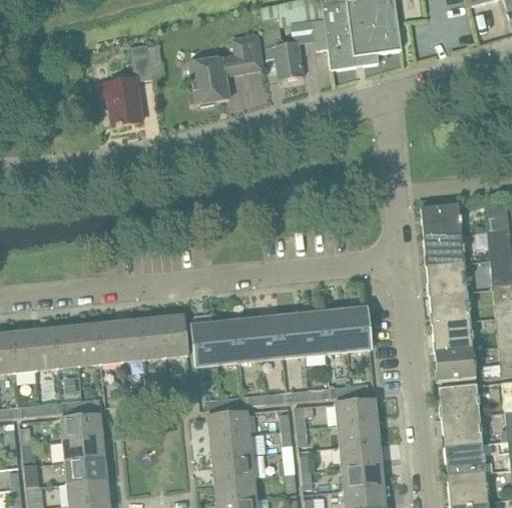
[(262,17),(266,45),(273,44),(279,79),(304,74),(301,55),(298,39),(317,37),(319,48),(328,47),(322,0),(291,0),(261,4),(262,17)]
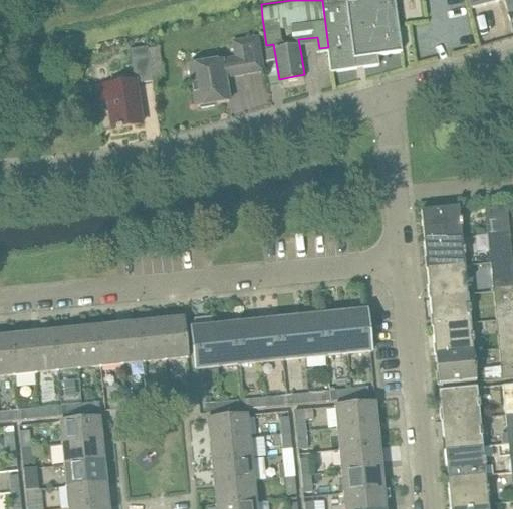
[(322,0),(328,47),(330,68),(379,61),(377,51),(402,48),(396,0),(322,0)]
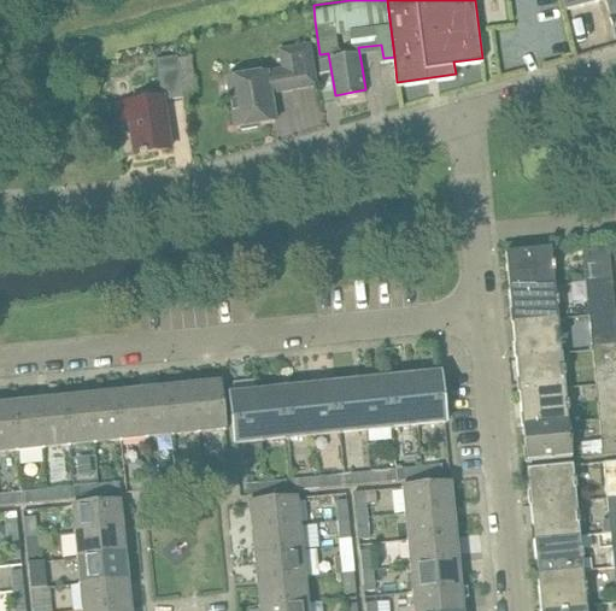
[(283,64),(229,74),(227,74),(235,123),(276,116),(271,88),(317,81),(310,40),(280,45),(283,64)]
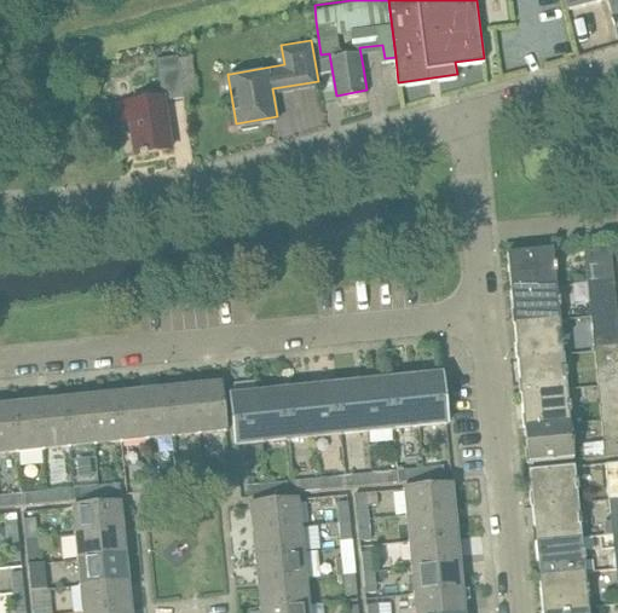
[(161,93),(116,100),(117,104),(119,114),(131,111),(136,150),(142,149),(142,150),(148,149),(146,148),(172,144),(167,120),(163,97),(183,93),(175,52),(160,55),(155,56),(161,93)]
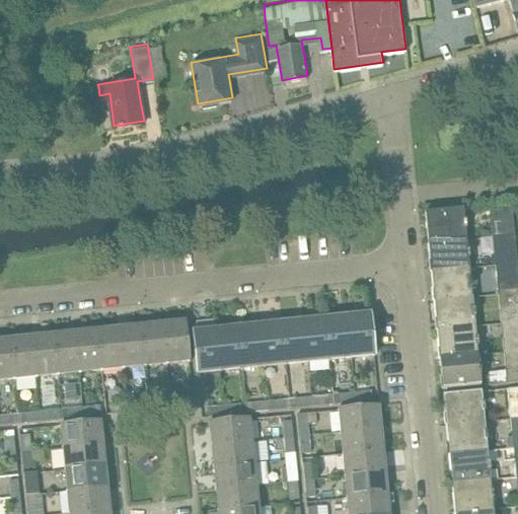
[(493,231),(515,229),(512,200),(490,203),(493,231)]
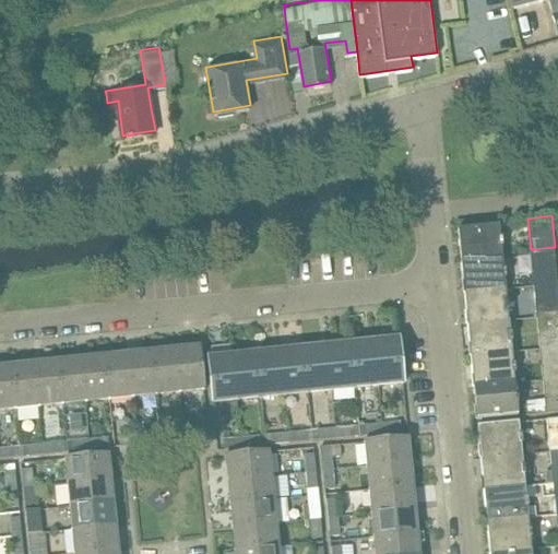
[(461,257),(502,252),(500,221),(458,225),(461,257)]
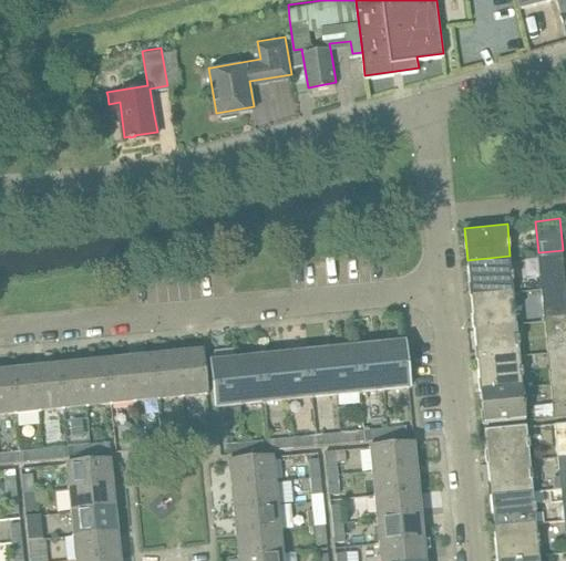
[(565,271),(563,250),(538,252),(542,284),(565,282),(565,271)]
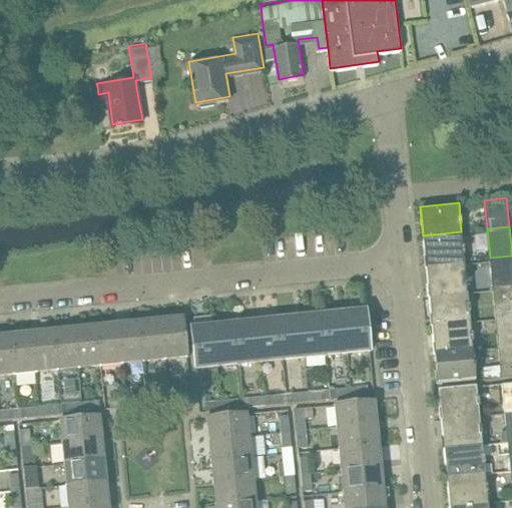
[(464,261),(461,231),(423,235),(426,265),(464,261)]
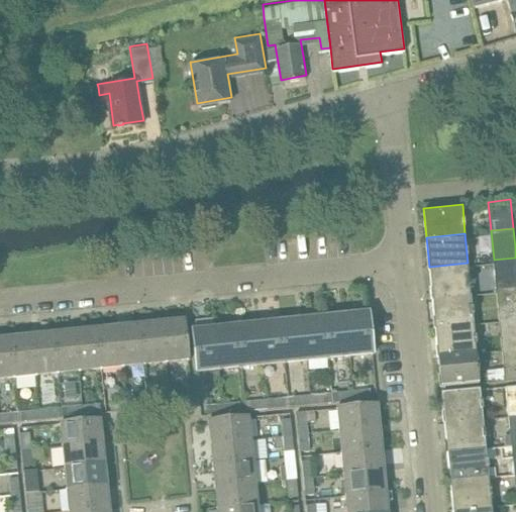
[(515,258),(494,260),(497,289),(515,287),(515,258)]
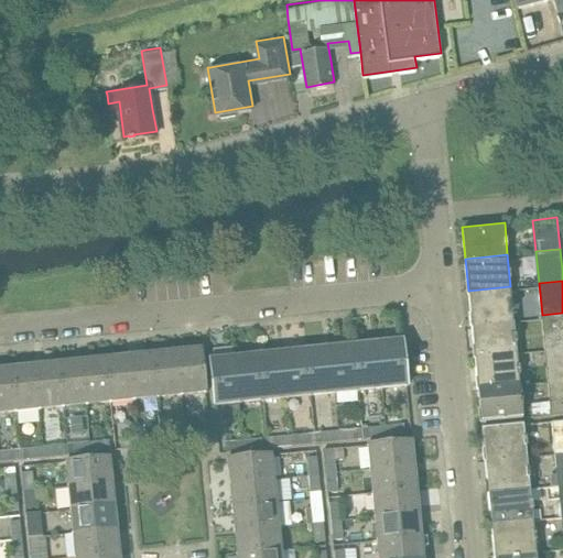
[(510,286),(468,291),(472,321),(513,318),(510,286)]
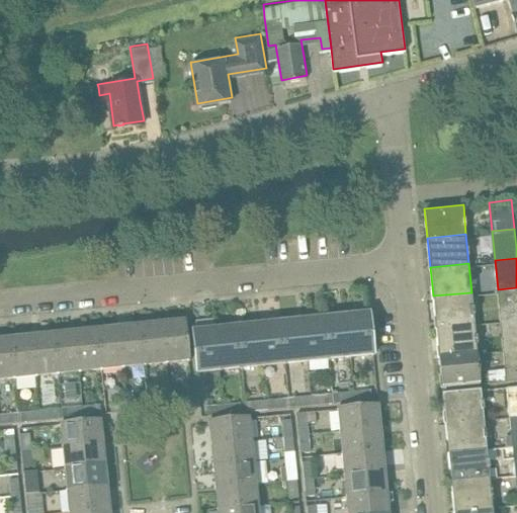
[(516,287),(498,289),(500,319),(516,317),(516,287)]
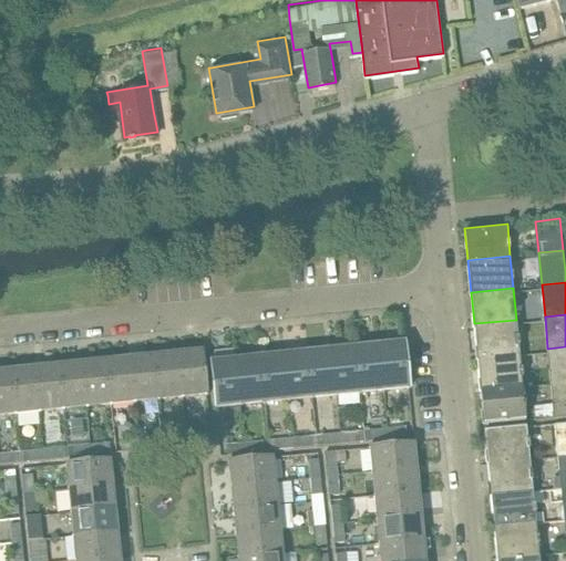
[(516,320),(474,323),(477,355),(520,351),(516,320)]
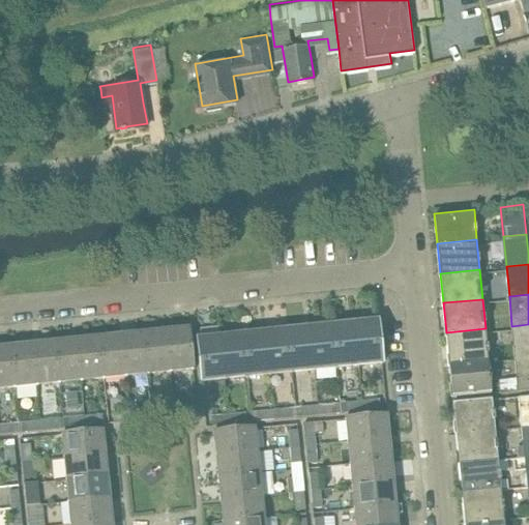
[(376,318),(356,320),(360,360),(380,359),(383,359),(379,317),(376,317),(376,318)]
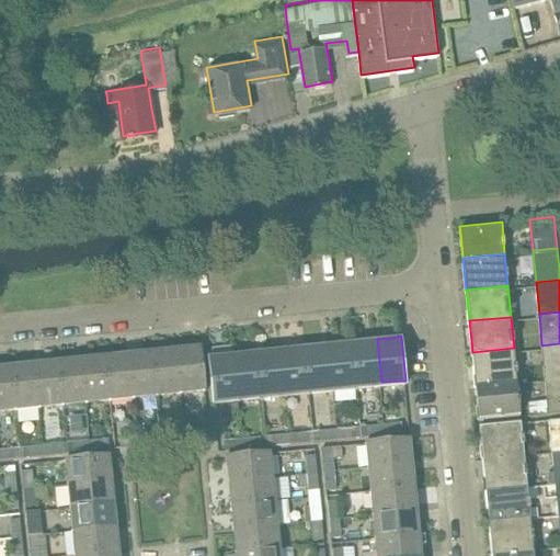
[(381,382),(377,339),(353,341),(357,385),(381,382)]
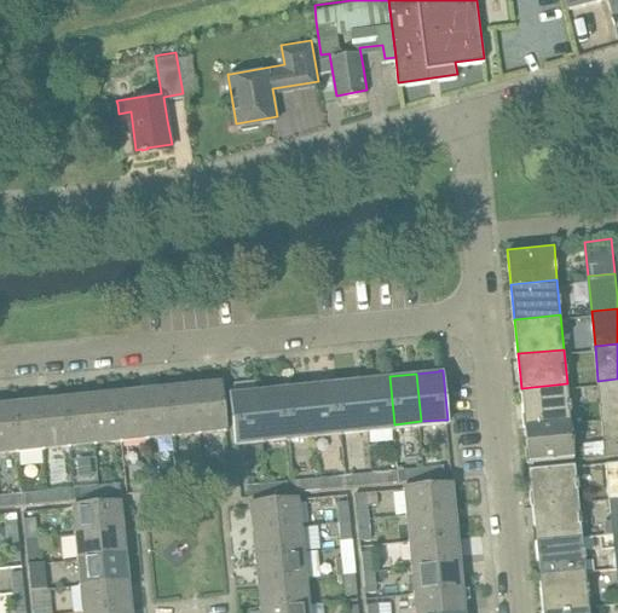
[(394,424),(390,376),(364,379),(368,427),(394,424)]
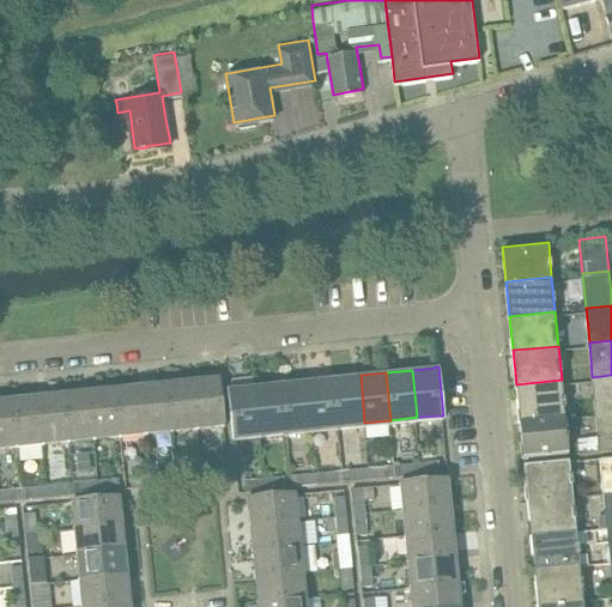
[(217,375),(193,377),(198,425),(222,423),(222,424),(225,423),(220,374),(217,374),(217,375)]
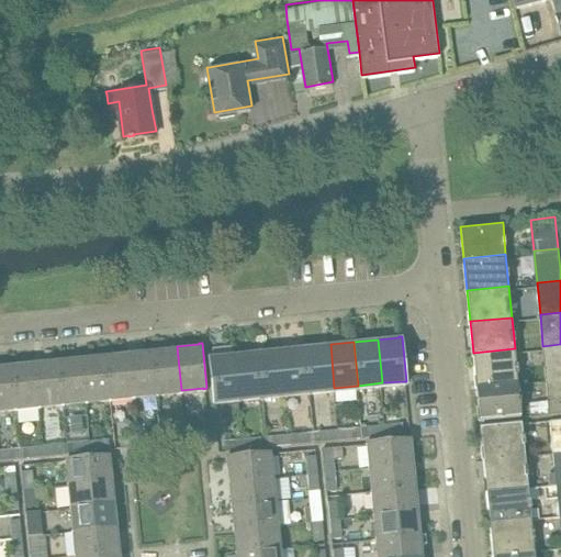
[(334,388),(331,344),(306,346),(311,390),(334,388)]
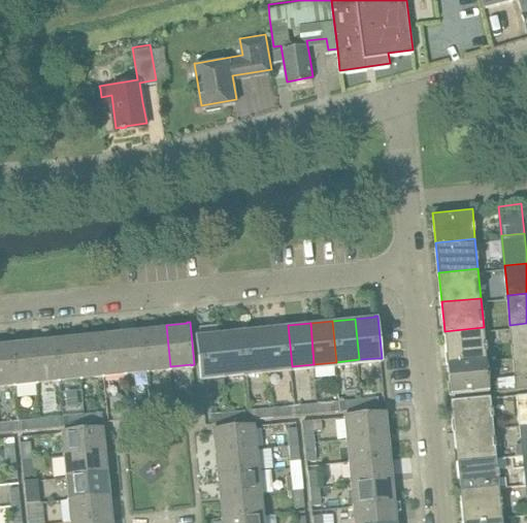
[(526,323),(509,325),(513,355),(526,353),(526,323)]
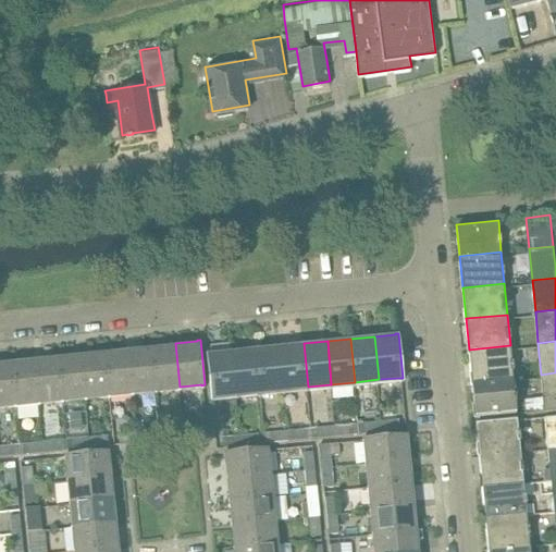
[(175,343),(151,346),(156,389),(180,387),(175,343)]
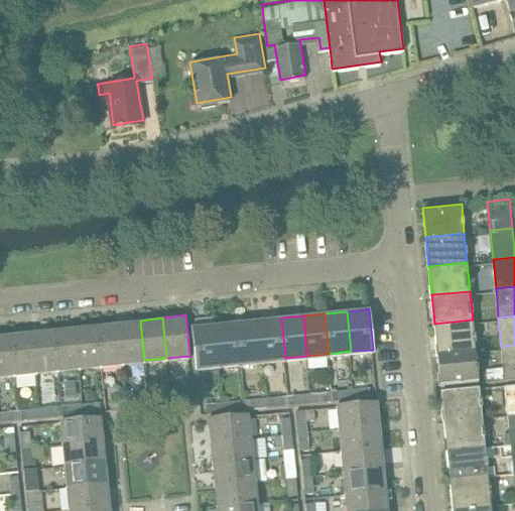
[(285,358),(281,317),(259,321),(263,360),(285,358)]
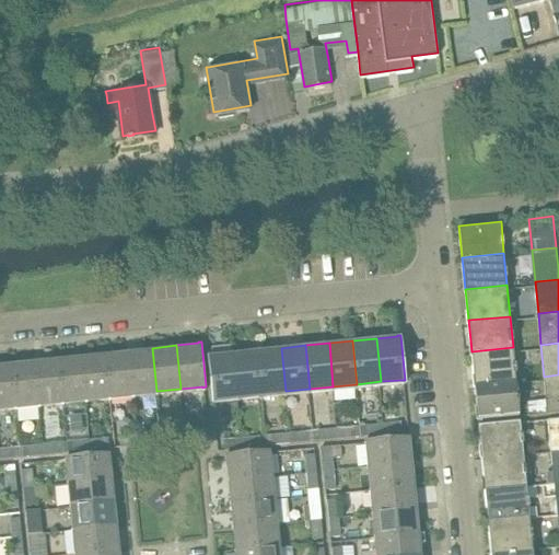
[(516,379),(513,347),(472,351),(475,383),(516,379)]
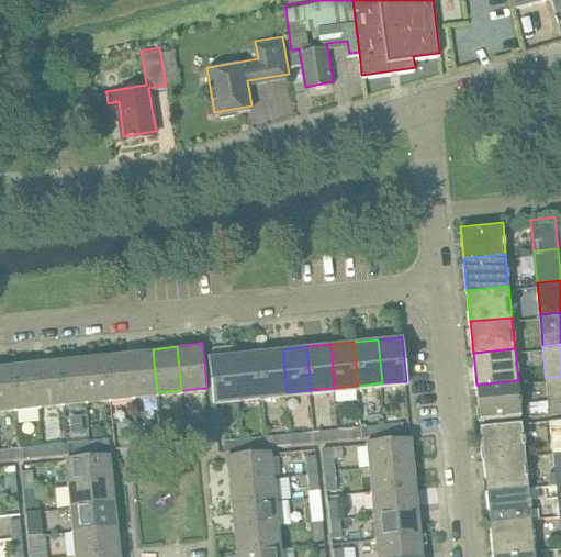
[(153,349),(130,352),(134,394),(157,392),(153,349)]
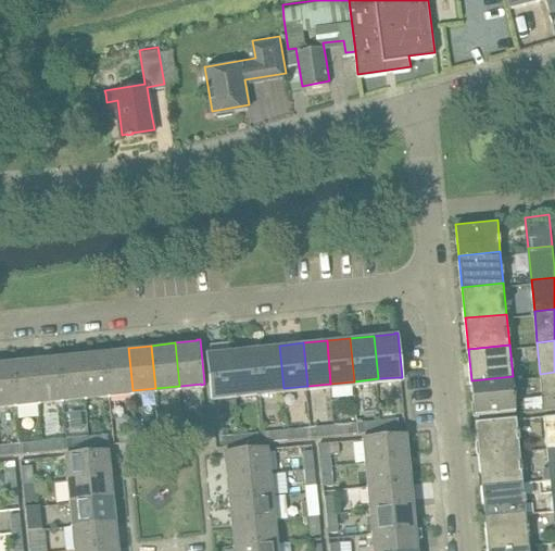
[(279,346),(255,348),(260,390),(284,388),(279,346)]
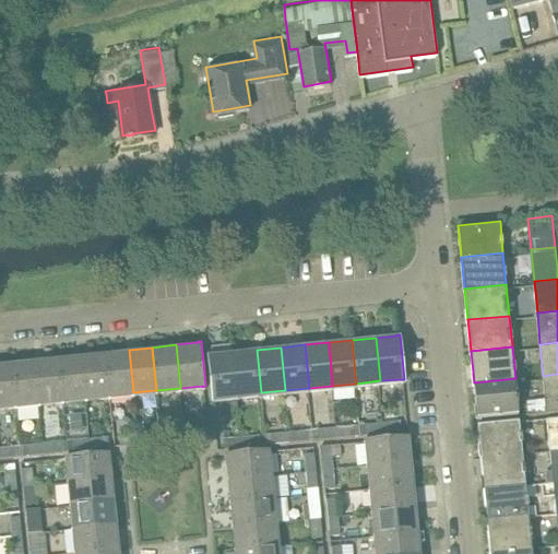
[(133,392),(129,350),(106,352),(109,395),(133,392)]
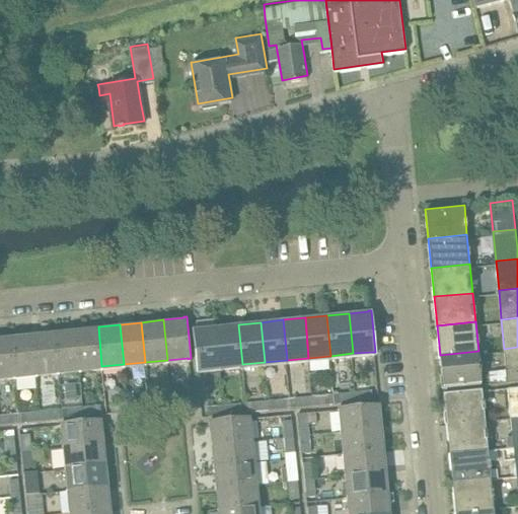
[(238,324),(216,326),(220,367),(242,364),(238,324)]
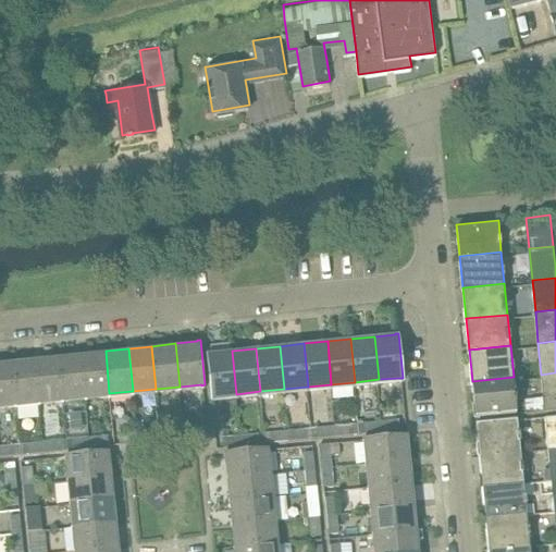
[(109,393),(106,351),(82,353),(86,396),(109,393)]
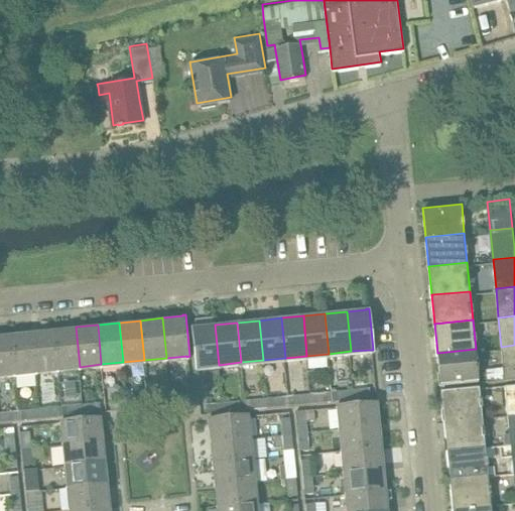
[(219,365),(215,325),(194,327),(194,326),(190,326),(197,383),(221,381),(219,365)]
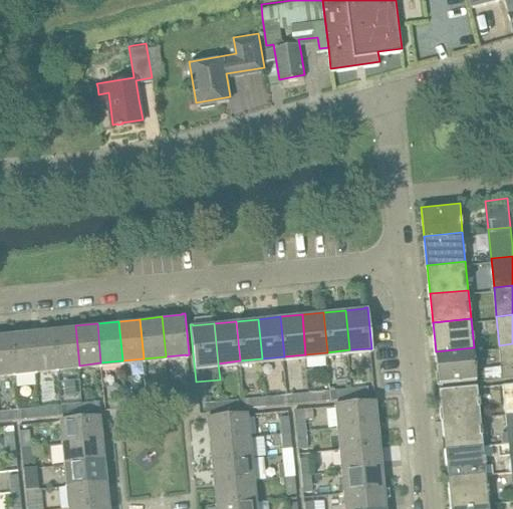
[(79,365),(75,325),(54,327),(58,367),(79,365)]
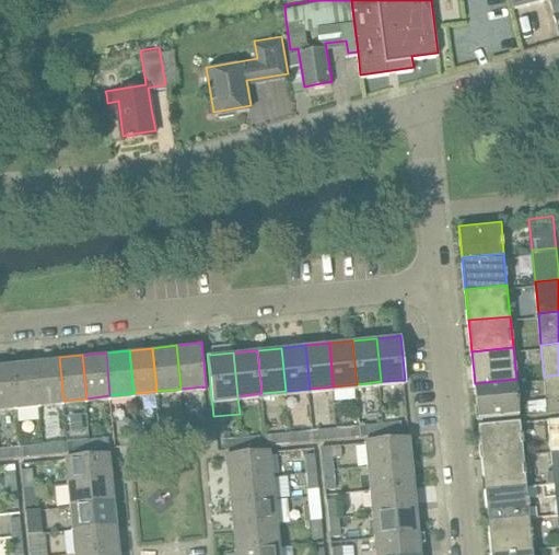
[(59,357),(35,359),(39,403),(63,401),(59,357)]
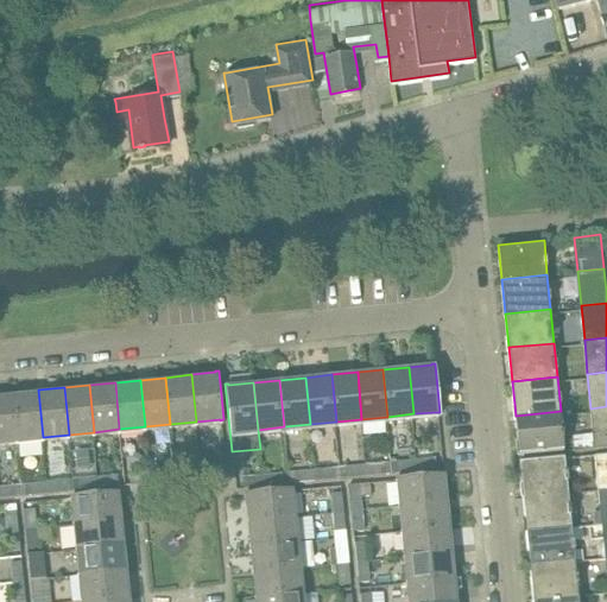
[(43,437),(38,390),(13,392),(17,439),(43,437)]
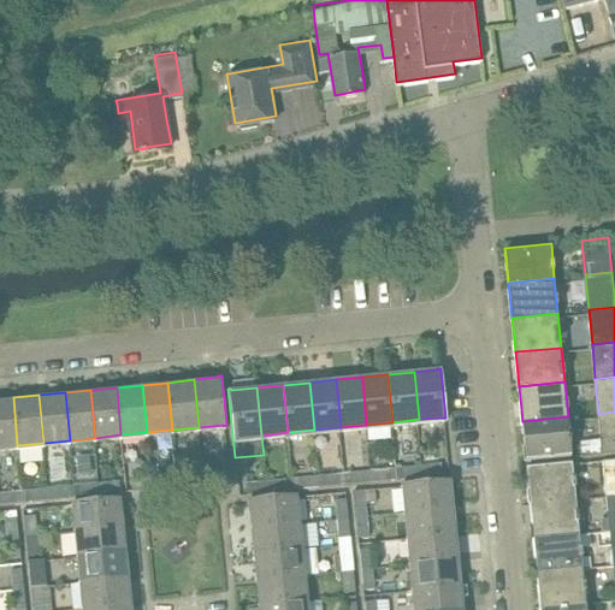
[(13,397),(0,398),(0,446),(17,445),(13,397)]
